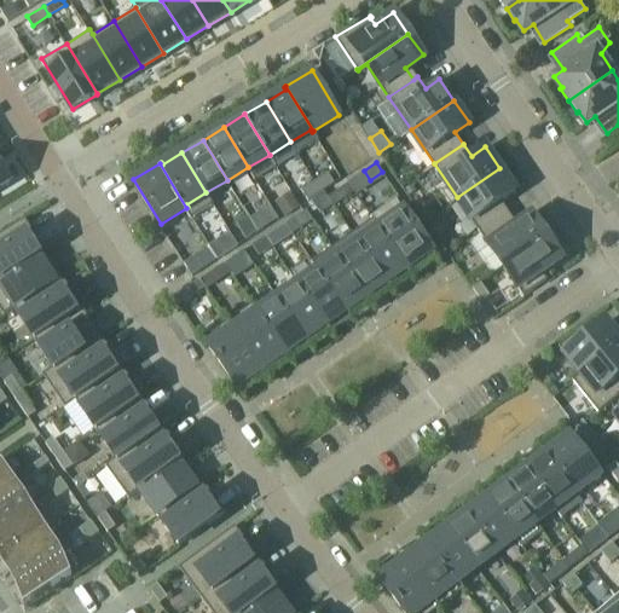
[(499,168),(457,197),(480,231),(509,210),(501,198),(515,190),(499,168)]
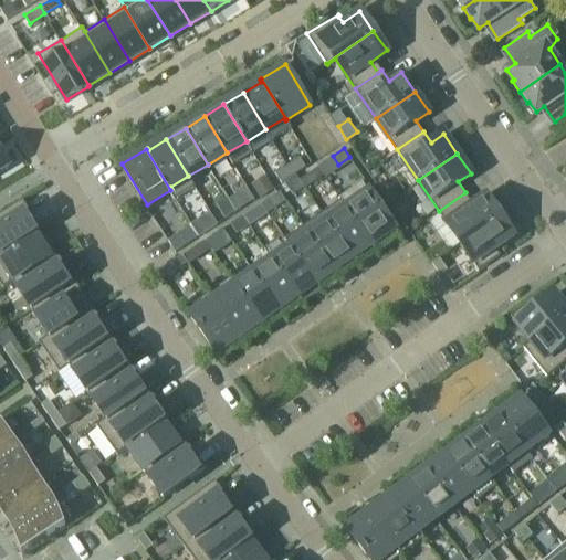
[(299,156),(286,164),(292,173),(295,171),(304,165),(299,156)]
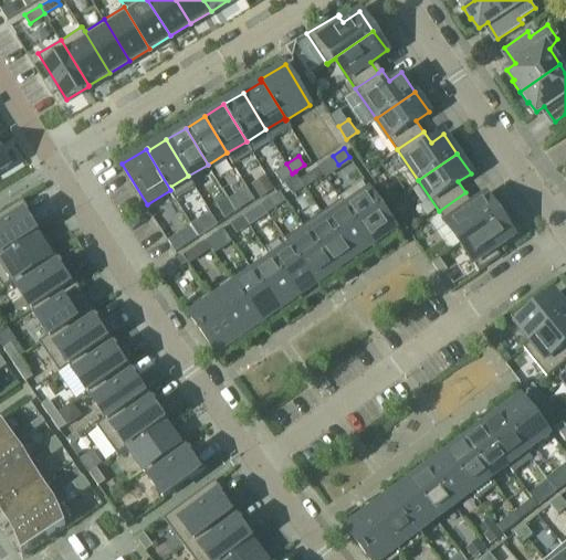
[(286,164),(275,171),(281,180),(283,179),(292,173),(286,164)]
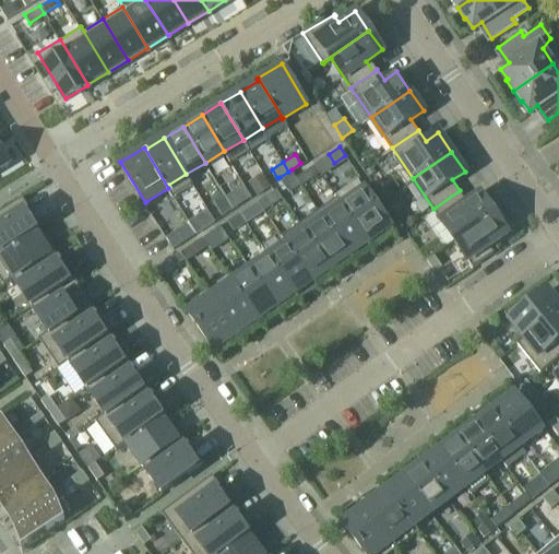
[(313,163),(304,171),(309,178),(319,172),(313,163)]
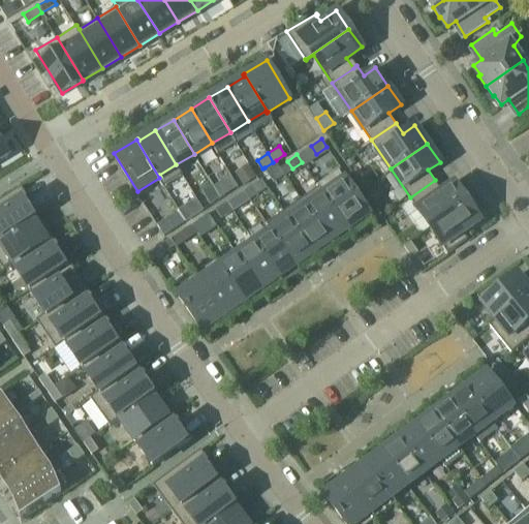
[(273,162),(265,167),(273,181),(284,174),(279,166),(276,160),(273,162)]
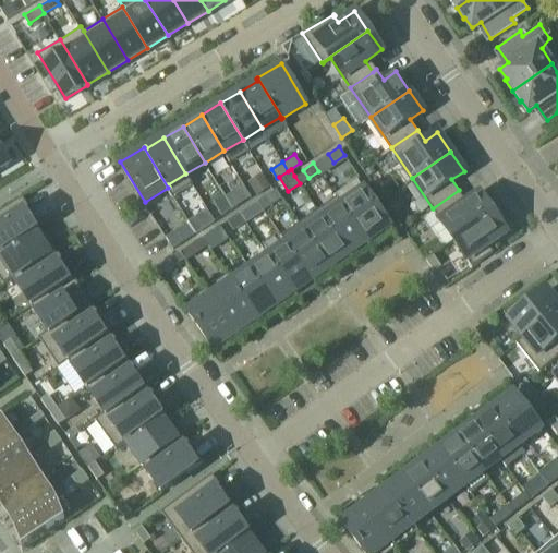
[(265,176),(250,185),(255,194),(270,184),(265,176)]
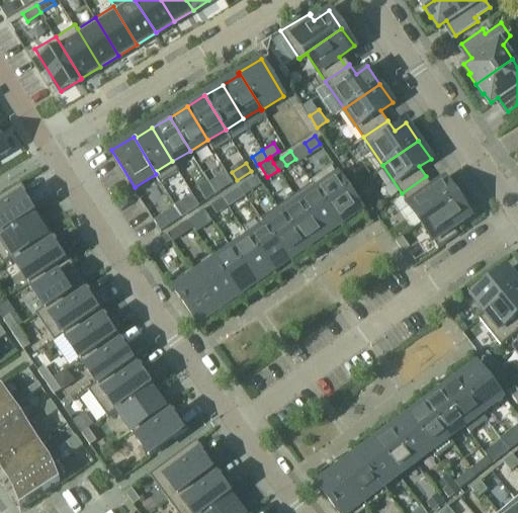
[(227,171),(217,178),(223,187),(233,181),(227,171)]
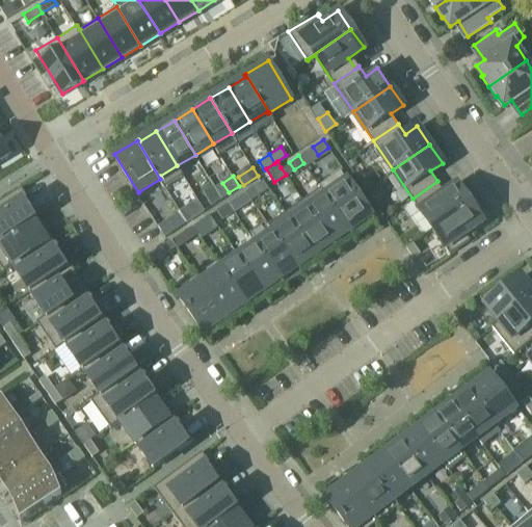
[(261,180),(250,186),(257,195),(269,187),(263,178),(261,180)]
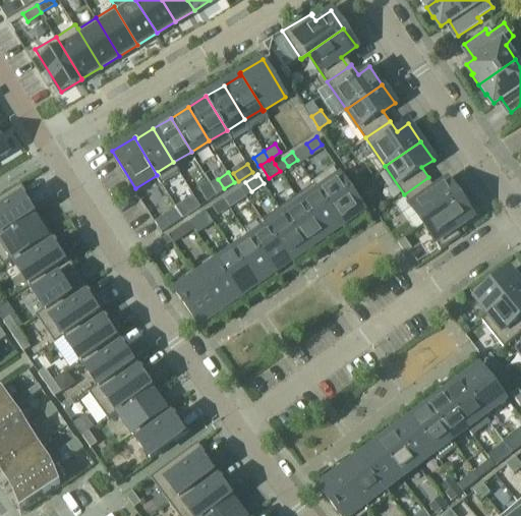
[(339,174),(319,188),(317,188),(343,225),(364,211),(339,174)]
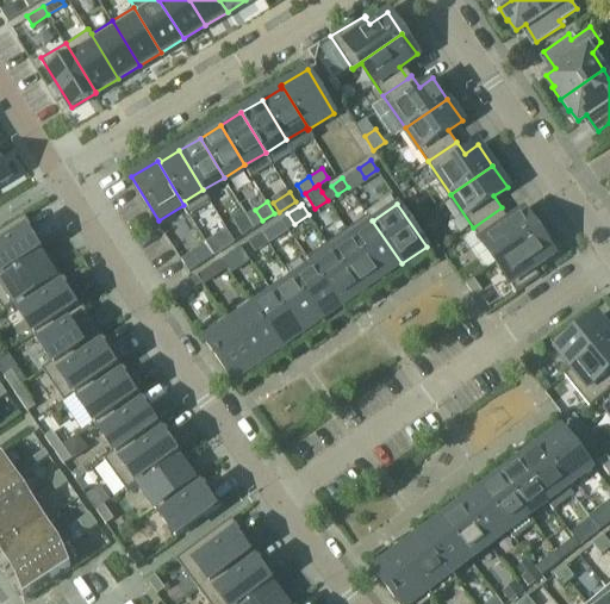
[(502,207),(473,228),(496,261),(537,231),(523,210),(510,219),(502,207)]
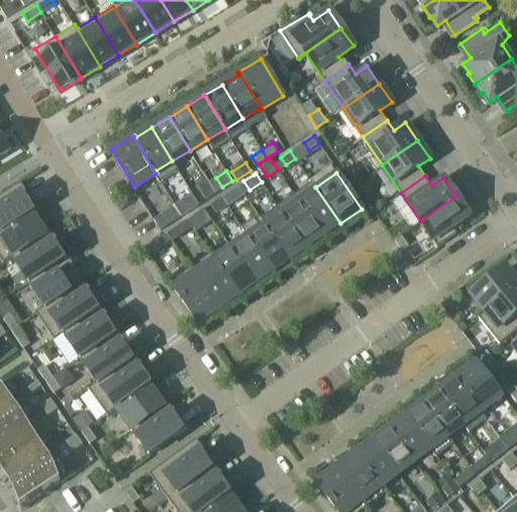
[(206,179),(197,185),(205,198),(215,192),(206,179)]
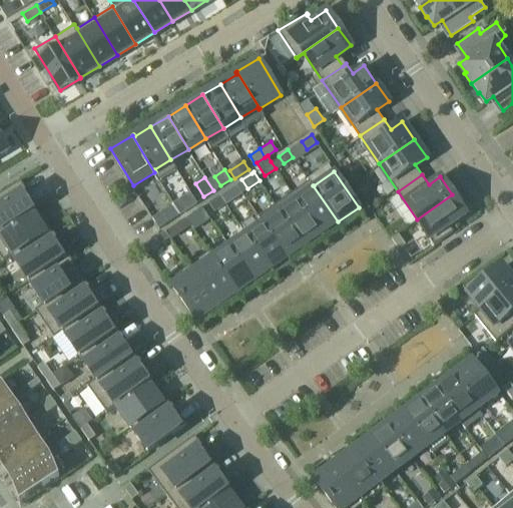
[(20,178),(0,191),(0,228),(37,205),(20,178)]
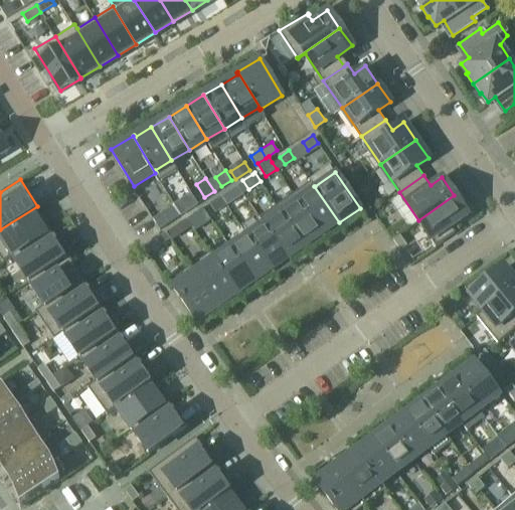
[(237,184),(225,192),(230,200),(243,192),(237,184)]
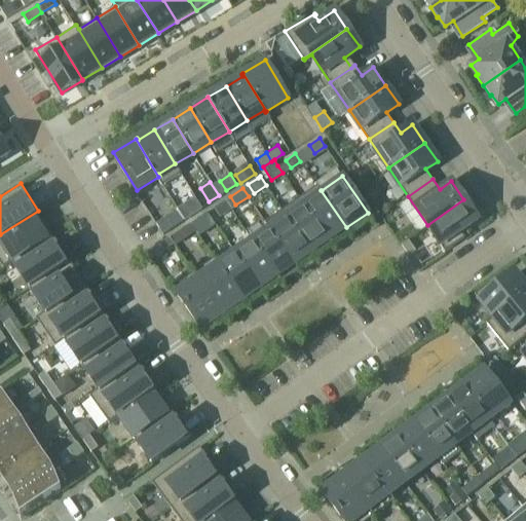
[(346,227),(321,190),(320,191),(322,193),(305,205),(328,237),(344,226),(345,228),(346,227)]
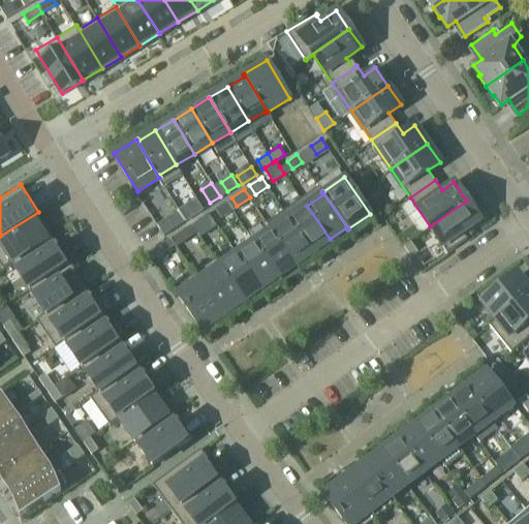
[(196,198),(187,204),(193,213),(203,208),(196,198)]
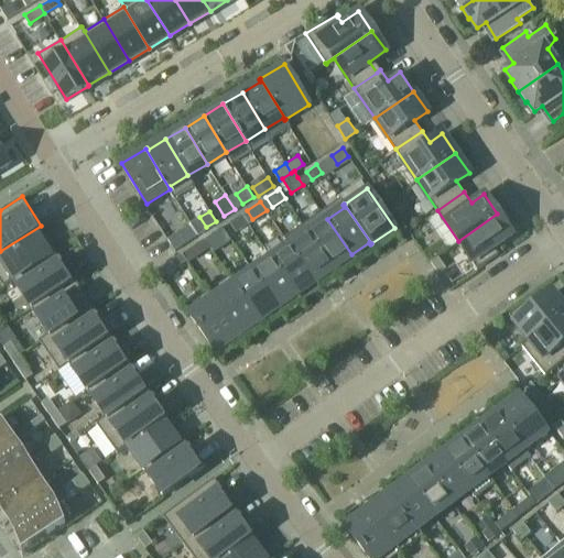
[(240,214),(228,222),(235,231),(247,223),(240,214)]
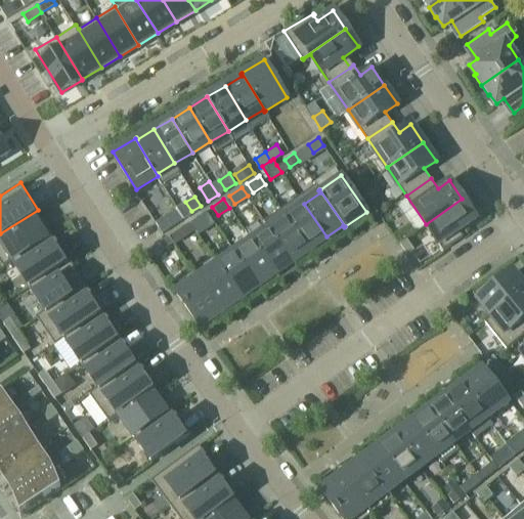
[(426,224),(443,249),(451,244),(450,243),(463,235),(459,228),(475,217),(462,199),(426,224)]
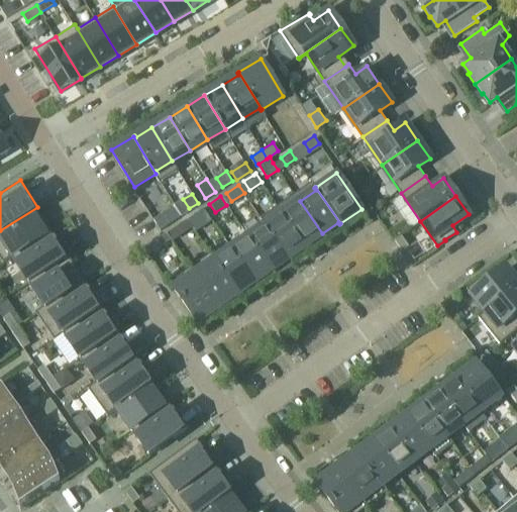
[(300,201),(283,213),(305,245),(322,233),(300,201)]
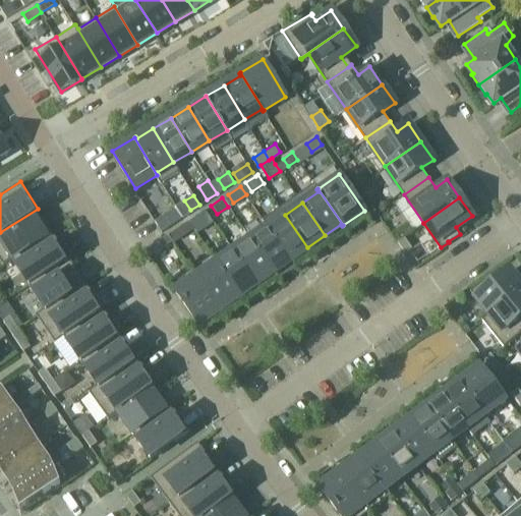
[(38,209),(0,232),(0,259),(2,263),(52,230),(38,209)]
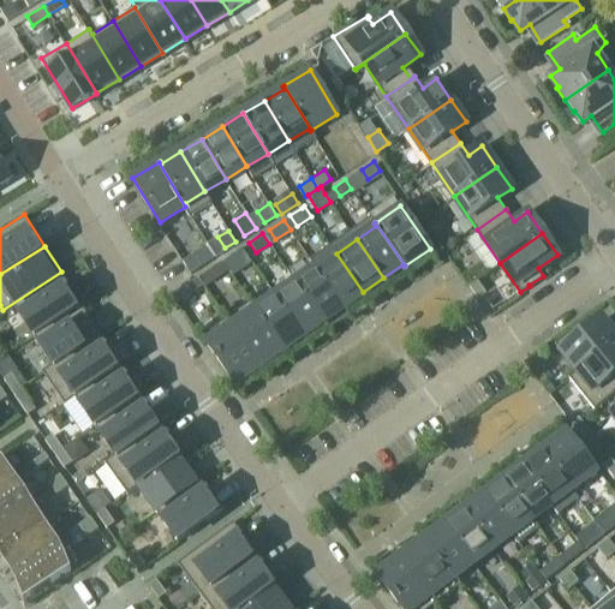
[(243,246),(230,256),(238,269),(251,260),(243,246)]
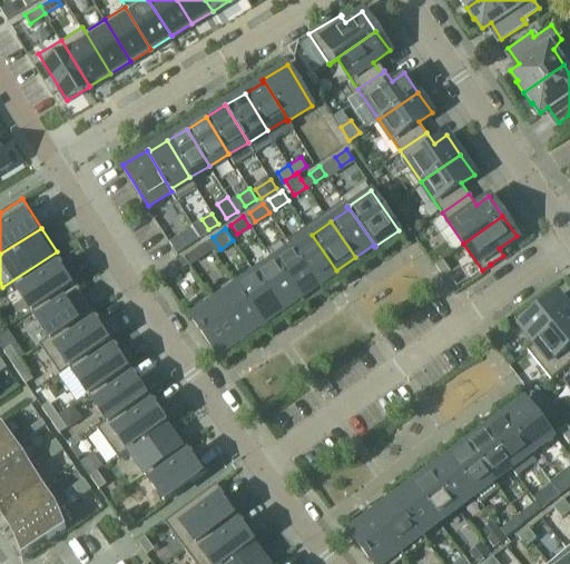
[(180,234),(169,240),(176,251),(187,244),(180,234)]
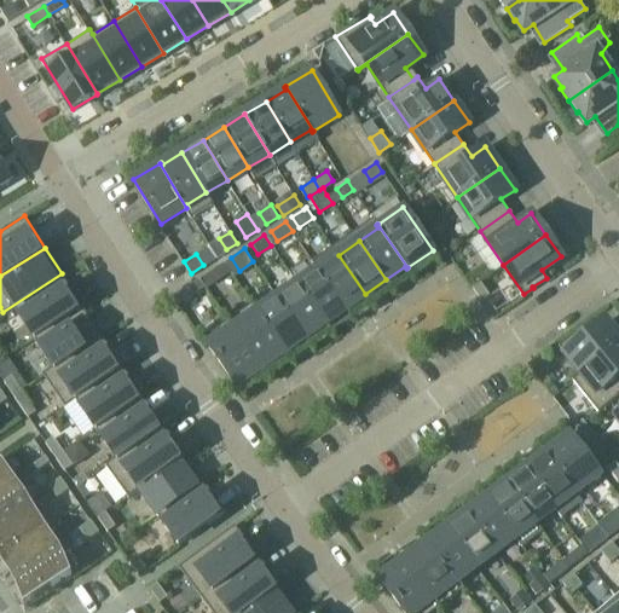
[(339,255),(318,269),(346,307),(365,294),(339,255)]
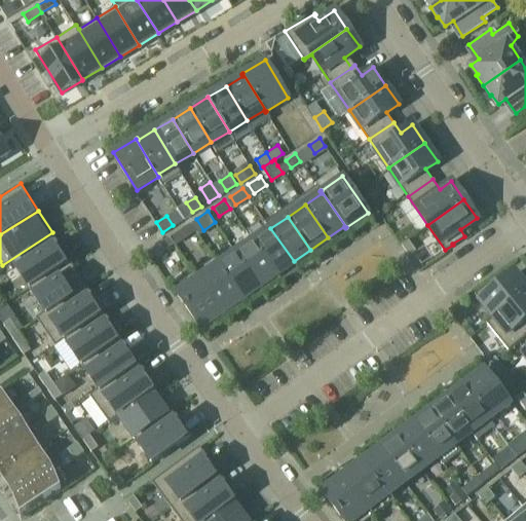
[(189,222),(170,235),(174,243),(175,245),(195,231),(189,222)]
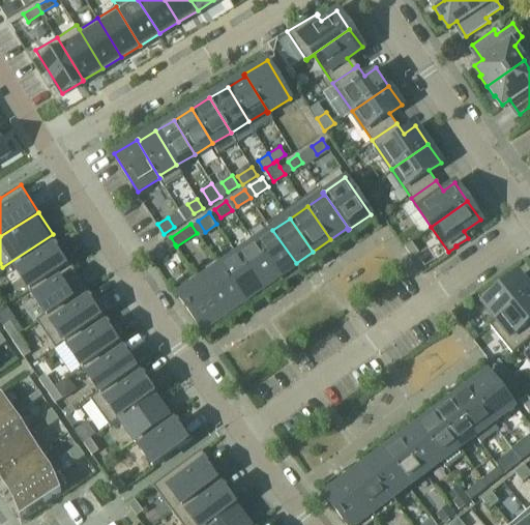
[(296,263),(272,230),(256,242),(278,275),(296,263)]
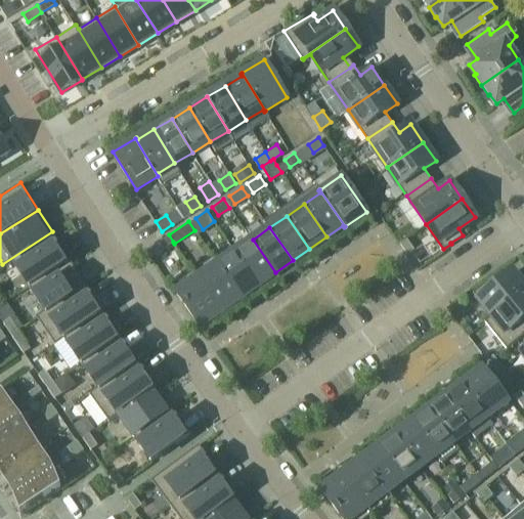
[(3,265),(12,259),(29,284),(69,257),(52,231),(2,264),(3,265)]
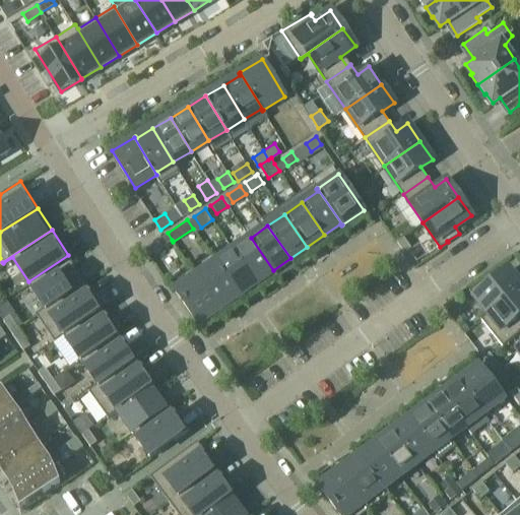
[(157,239),(145,247),(150,254),(163,246),(172,240),(167,233),(157,239)]
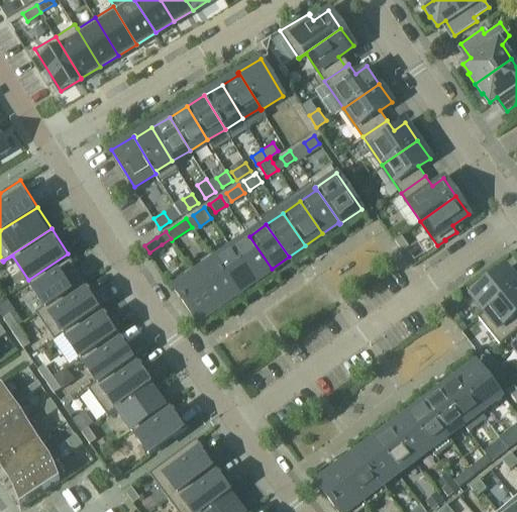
[(394,238),(403,250),(409,245),(401,234),(394,238)]
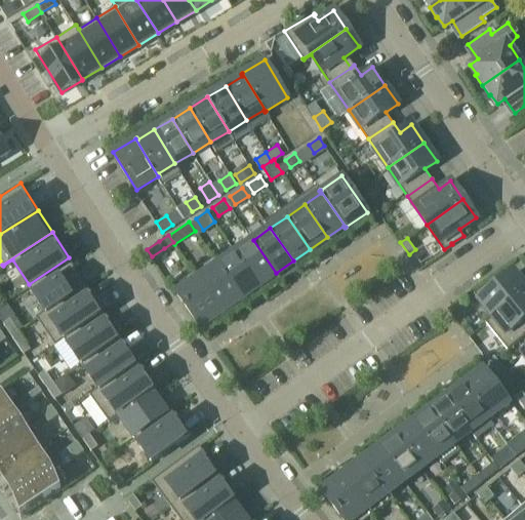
[(276,273),(253,240),(236,252),(258,284),(276,273)]
